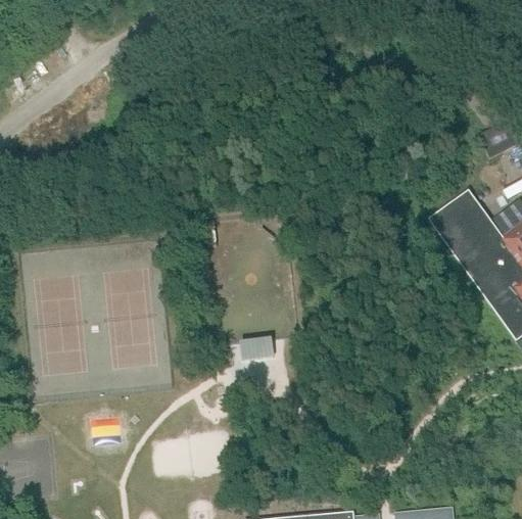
[(518,142),(507,120),(505,121),(486,130),(477,134),(487,156),(497,151),(516,143),(518,142)]
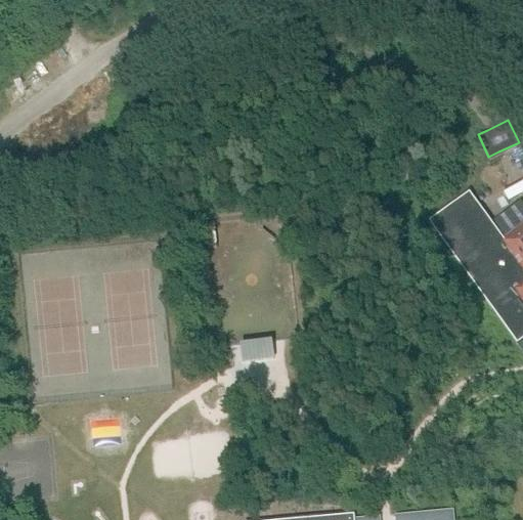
[(522,224),(505,237),(491,219),(469,188),(428,218),(517,342),(522,336),(522,224)]
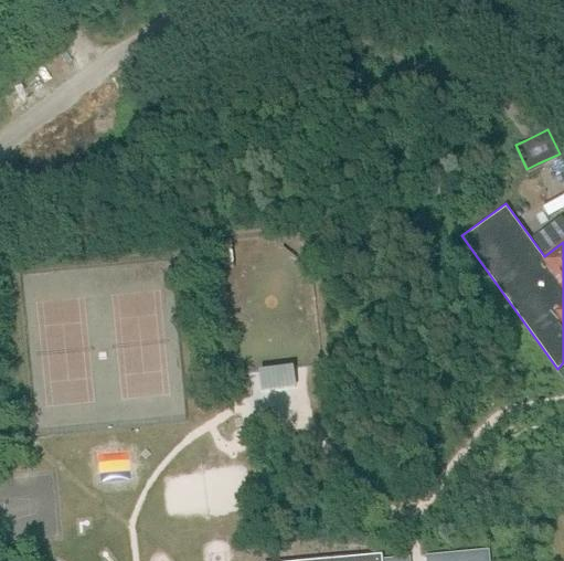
[(544,256),(563,242),(563,219),(561,214),(530,236),(544,256)]
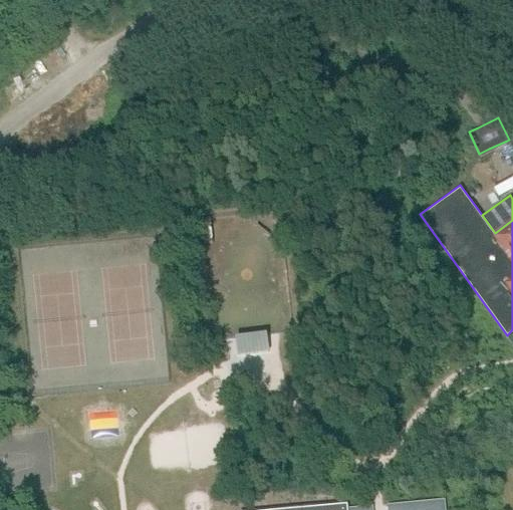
[(239,350),(271,348),(270,330),(238,332),(239,350)]
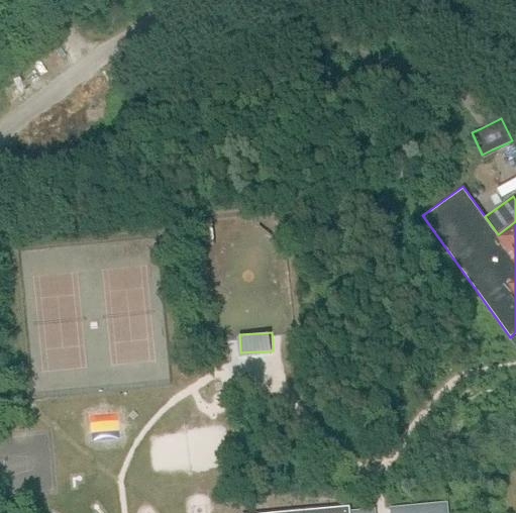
[(447,512),(446,500),(389,505),(389,512),(447,512)]
